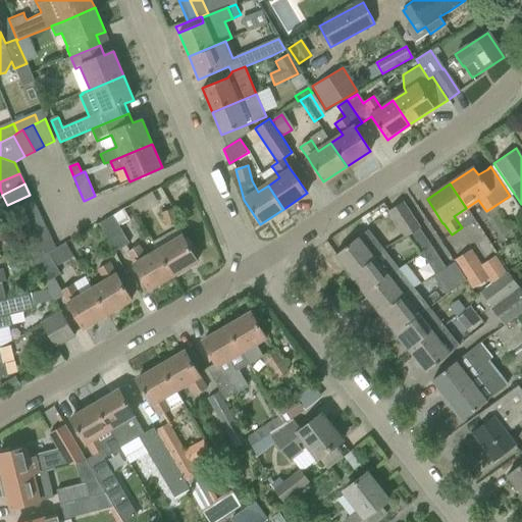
[(7,205),(13,216),(35,206),(30,195),(7,205)]
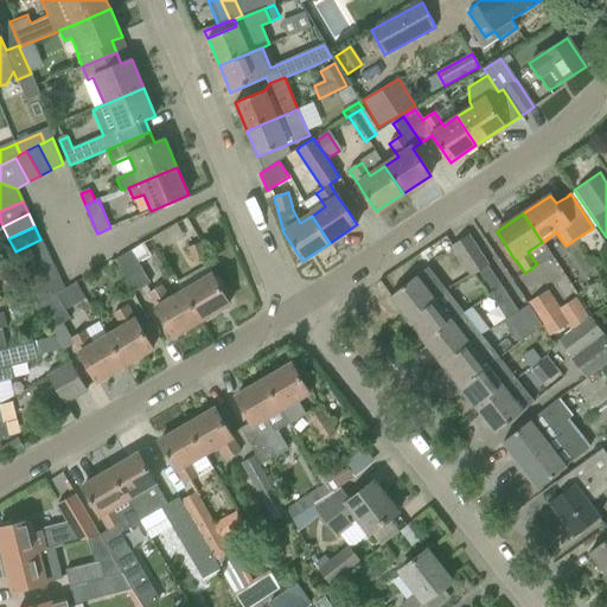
[(165,231),(153,237),(165,259),(177,250),(165,231)]
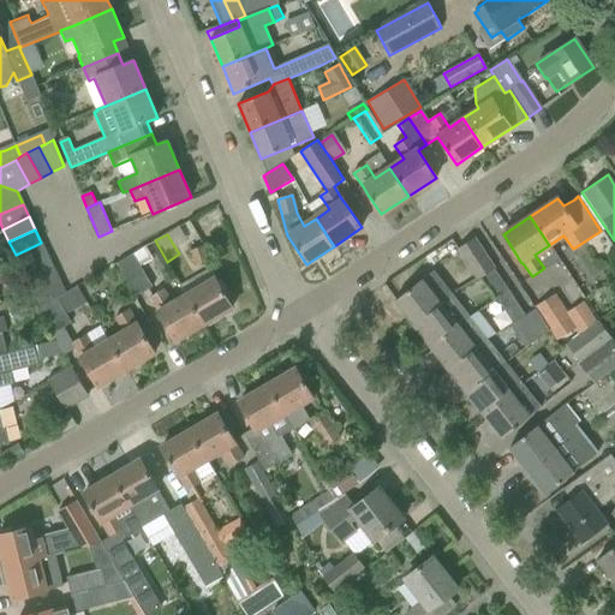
[(13,254),(7,243),(6,240),(0,243),(0,254),(3,258),(13,254)]
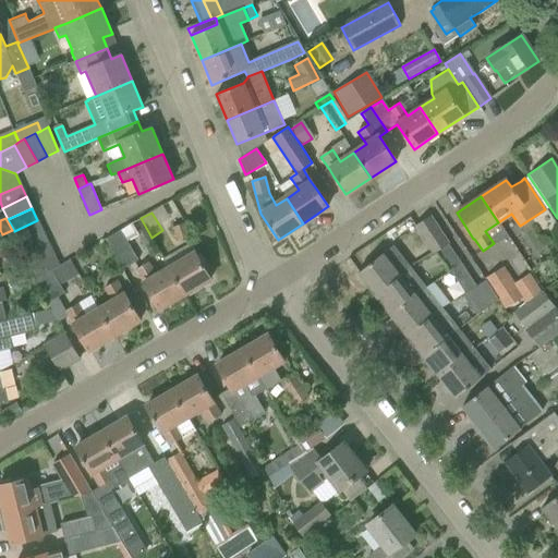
[(436,249),(446,242),(431,218),(416,228),(433,253),(436,250),(436,249)]
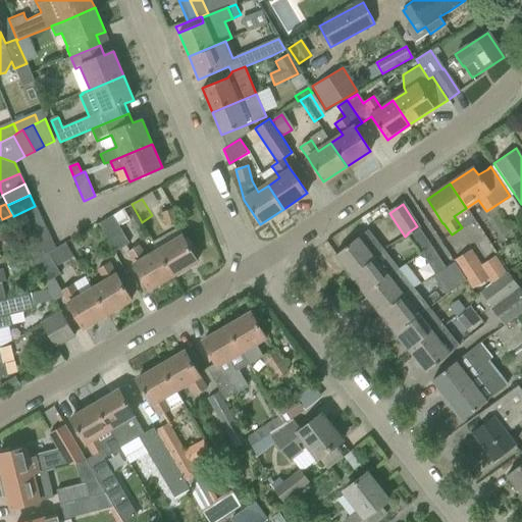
[(13,216),(17,226),(40,216),(35,206),(13,216)]
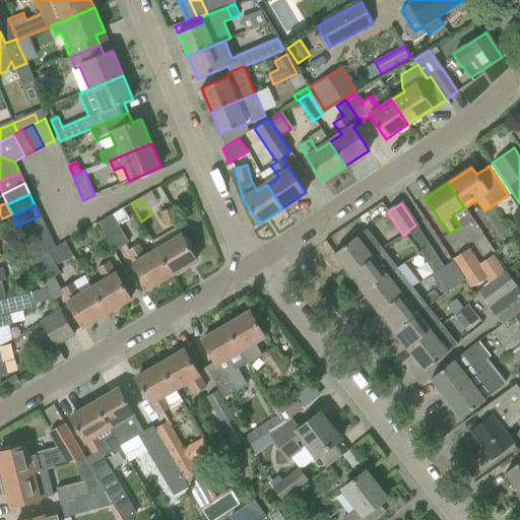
[(160,213),(165,226),(178,222),(173,209),(160,213)]
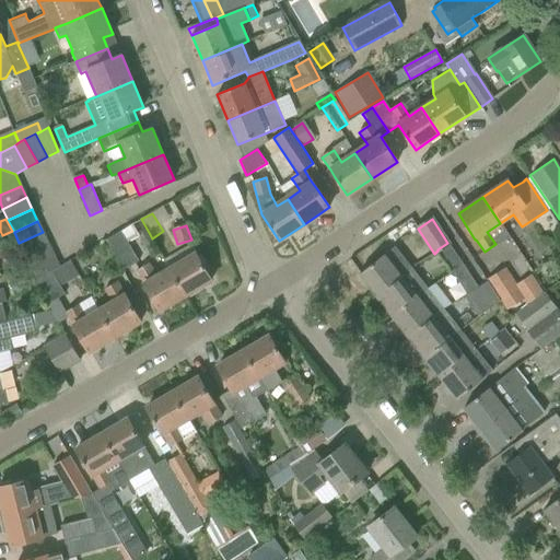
[(43,232),(19,243),(24,255),(48,243),(43,232)]
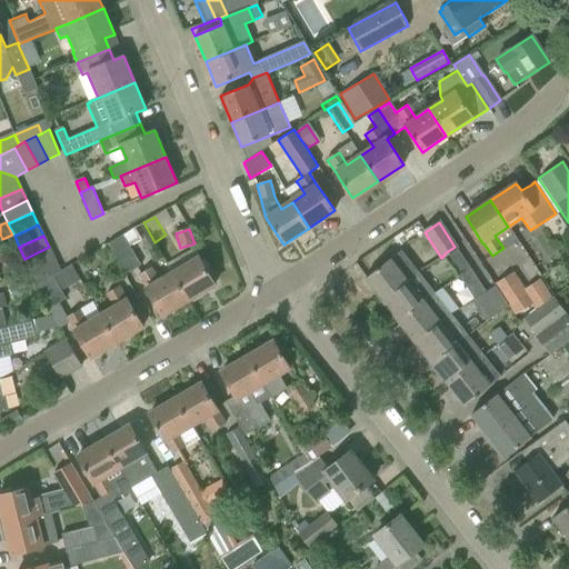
[(122,236),(108,245),(126,276),(141,267),(130,248),(122,236)]
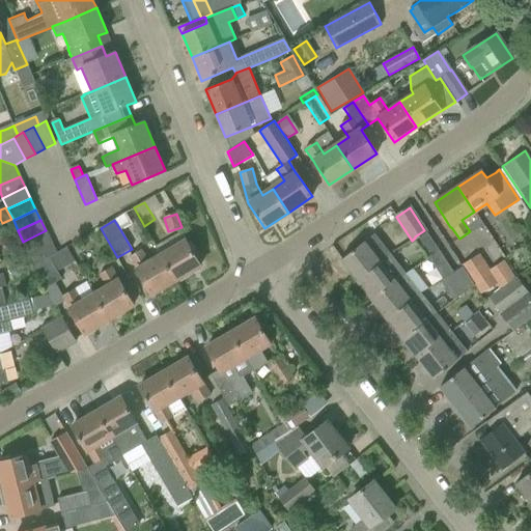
[(23,242),(28,252),(51,242),(46,230),(23,242)]
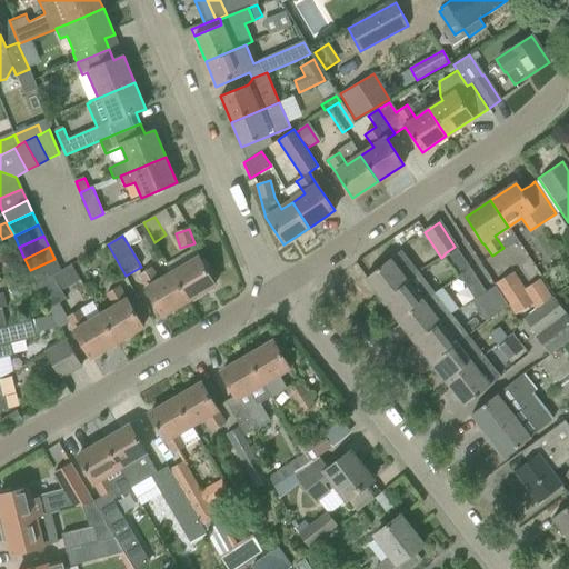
[(470,269),(456,248),(455,247),(445,253),(445,255),(459,277),(470,269)]
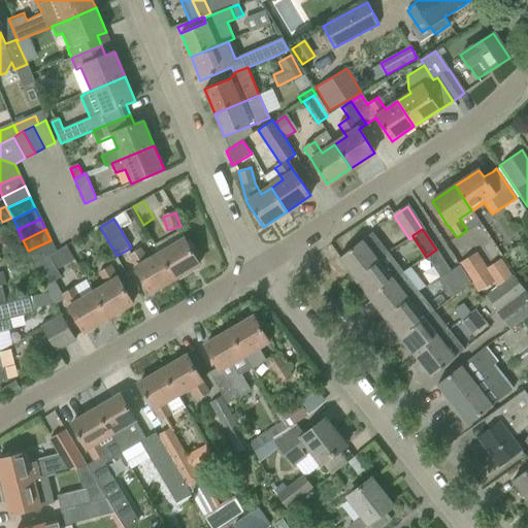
[(338,259),(354,278),(387,252),(372,233),(338,259)]
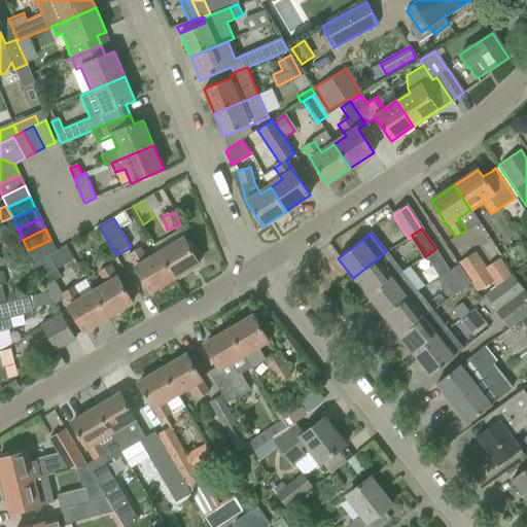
[(184,239),(160,253),(175,278),(199,264),(184,239)]
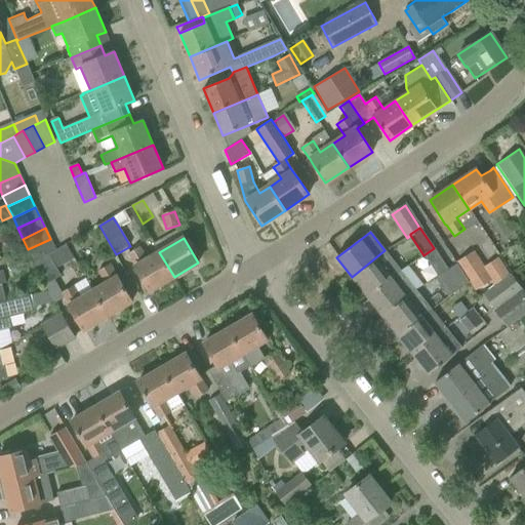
[(28,249),(34,263),(55,250),(50,239),(28,249)]
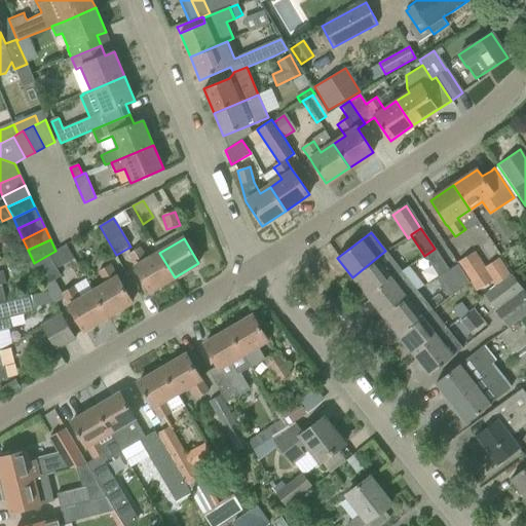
[(75,260),(67,246),(57,252),(55,251),(34,263),(46,286),(54,280),(61,276),(57,269),(75,260)]
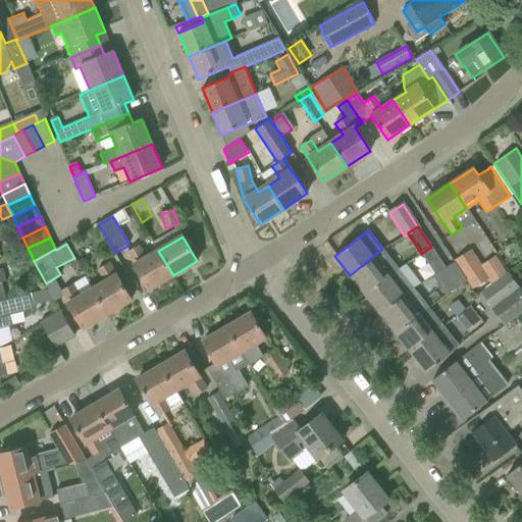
[(149,290),(173,275),(158,251),(146,258),(139,246),(127,252),(135,264),(134,264),(149,290)]
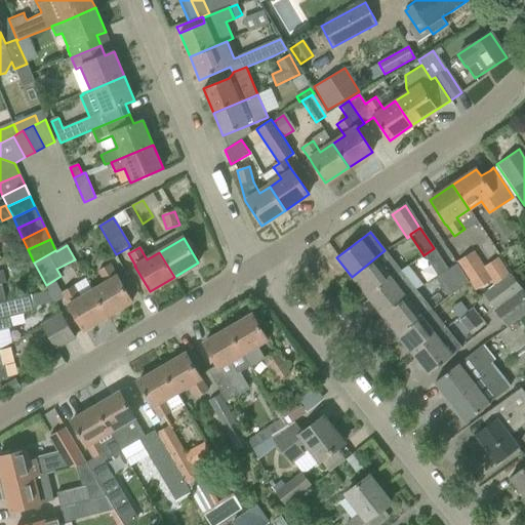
[(438,276),(448,269),(434,248),(423,255),(438,276)]
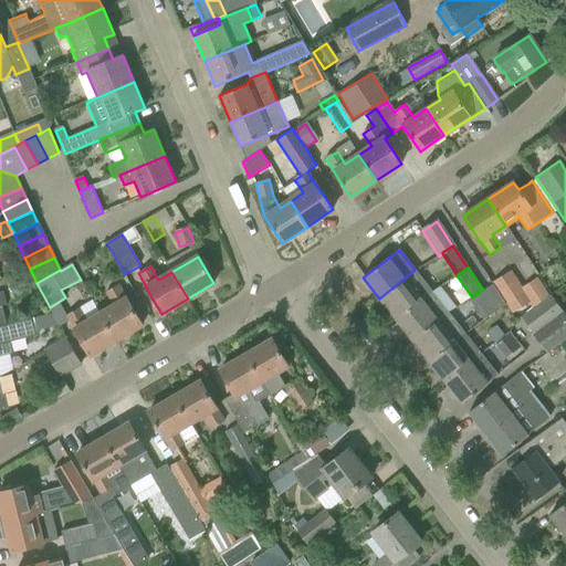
[(415,270),(379,299),(396,320),(432,292),(415,270)]
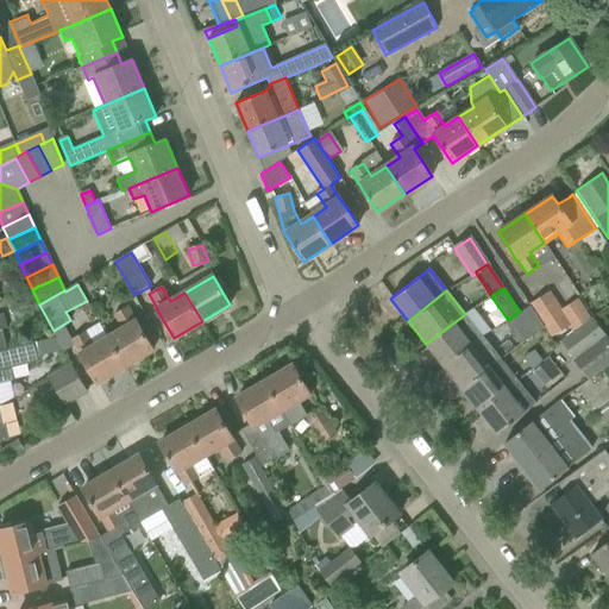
[(531,306),(551,338),(569,326),(572,331),(590,319),(578,300),(563,311),(551,293),(531,306)]
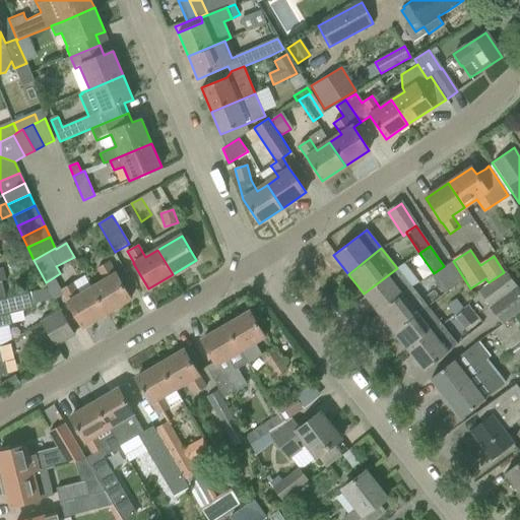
[(91,287),(107,313),(131,299),(116,273),(116,274),(109,262),(98,268),(105,280),(91,287)]
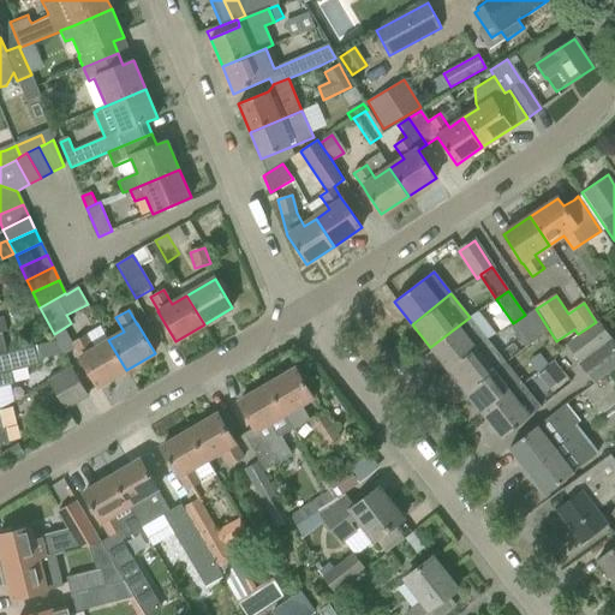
[(527,346),(549,332),(536,310),(525,316),(525,315),(513,323),(527,346)]
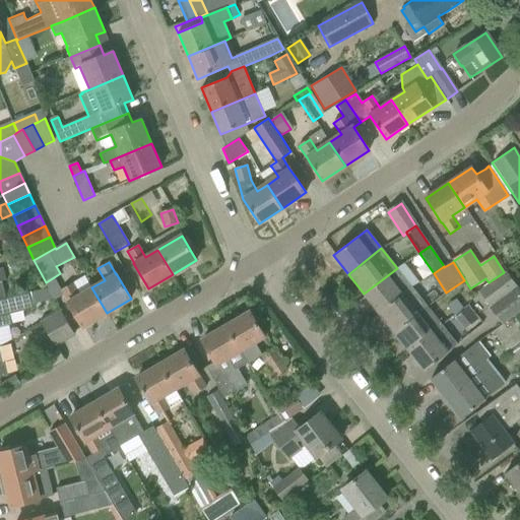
[(397,268),(364,294),(379,313),(412,286),(397,268)]
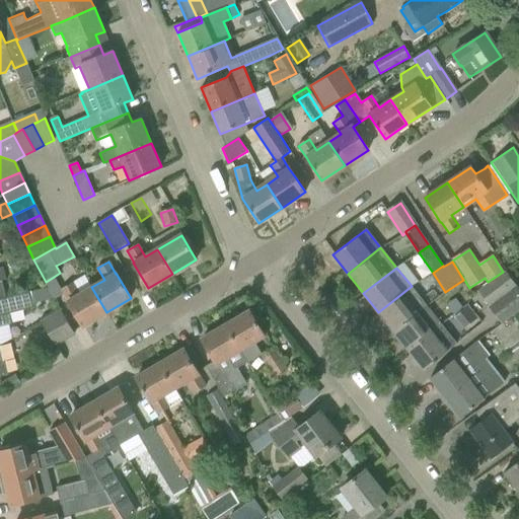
[(488,282),(489,283),(477,291),(490,306),(516,286),(505,271),(504,272),(503,272),(488,282)]
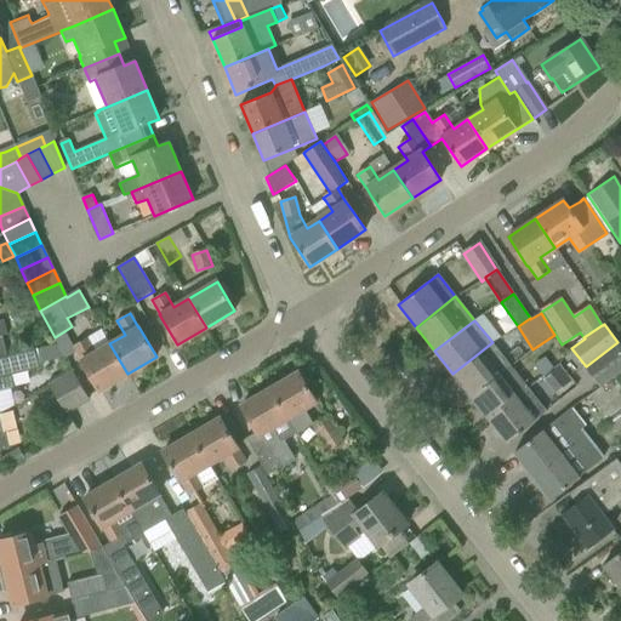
[(127,374),(109,343),(95,353),(86,339),(73,346),(78,353),(81,360),(98,391),(127,374)]
